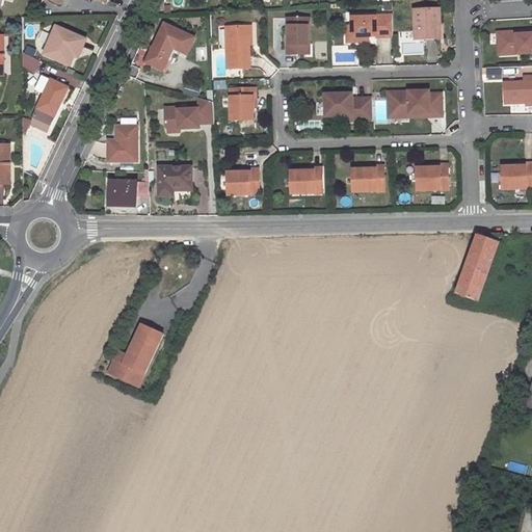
[(440,24),(439,9),(414,11),(415,42),(434,41),(433,24),(439,24),(440,24)]
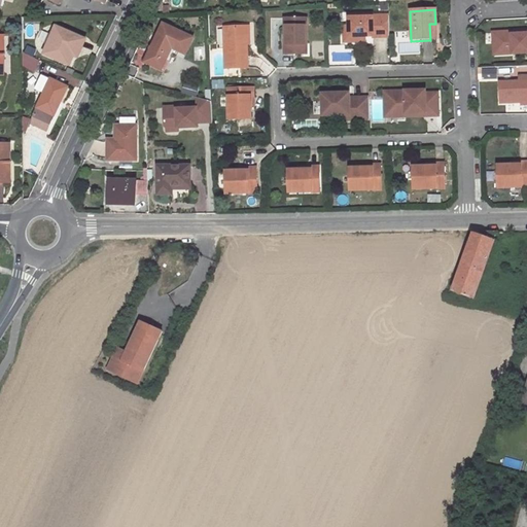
[(389,38),(389,16),(373,16),(373,14),(348,15),(349,27),(349,38),(365,37),(365,35),(373,34),(373,37),(373,38),(389,38)]
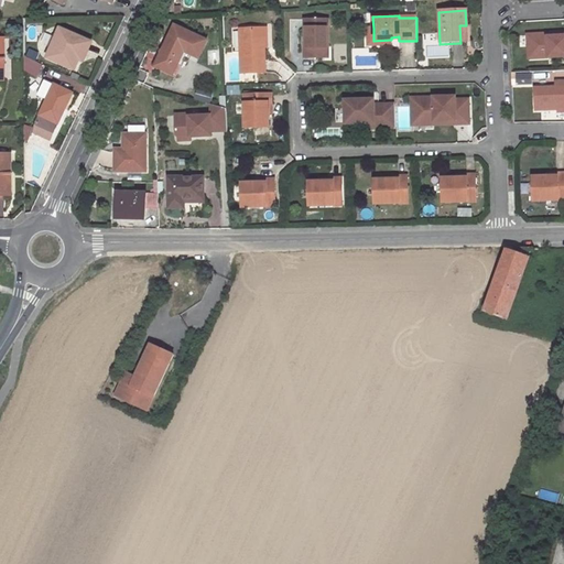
[(327,46),(328,20),(304,20),(304,38),(306,38),(306,42),(304,43),(304,57),(322,58),(322,46),(327,46)]
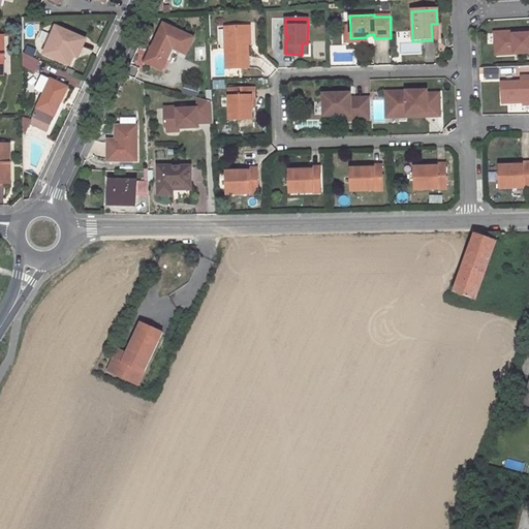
[(56,26),(44,54),(70,65),(83,38),(56,26)]
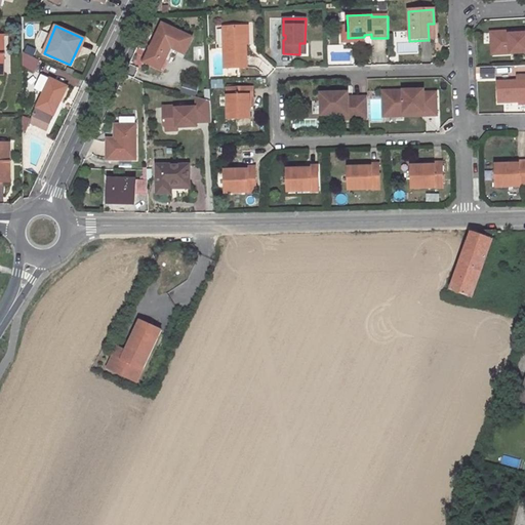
[(246,43),(245,26),(223,27),(225,68),(247,67),(246,43)]
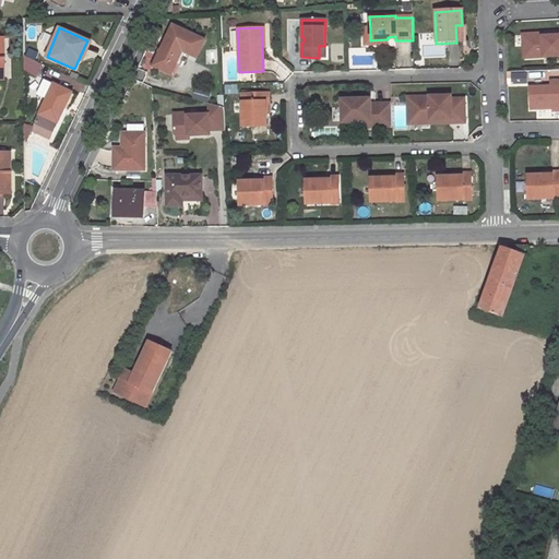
[(370,40),(370,28),(364,28),(365,46),(388,45),(388,39),(370,40)]
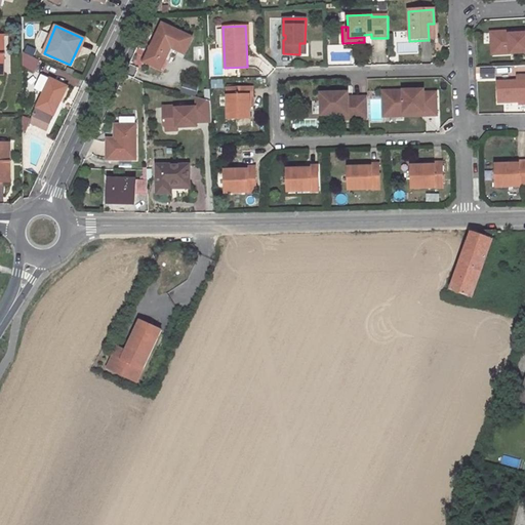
[(511,31),(492,32),(493,51),(511,50),(511,53),(524,51),(524,30),(520,31),(520,34),(511,34),(511,31)]
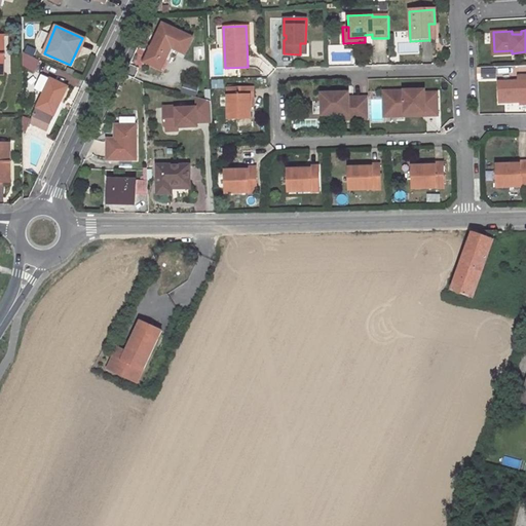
[(155,40),(145,62),(161,70),(172,47),(155,40)]
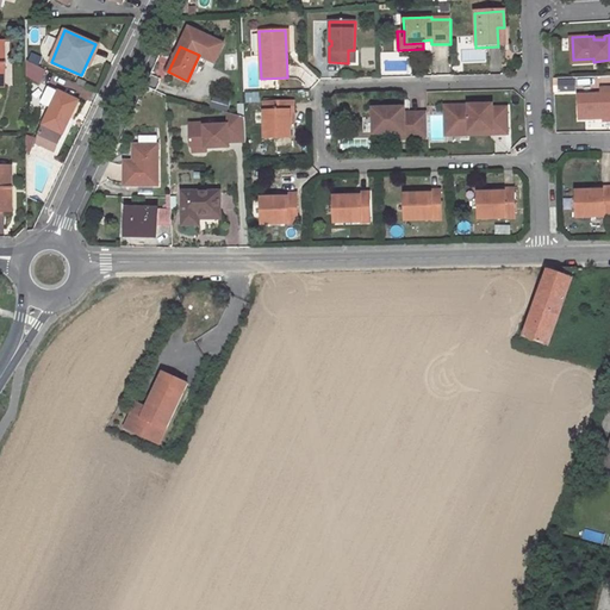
[(26,61),(26,78),(39,83),(45,69),(26,61)]
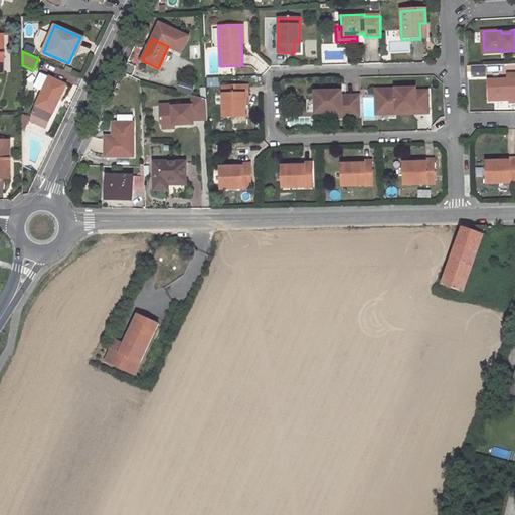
[(43,91),(36,105),(43,109),(36,124),(45,128),(65,86),(40,72),(34,86),(43,91)]
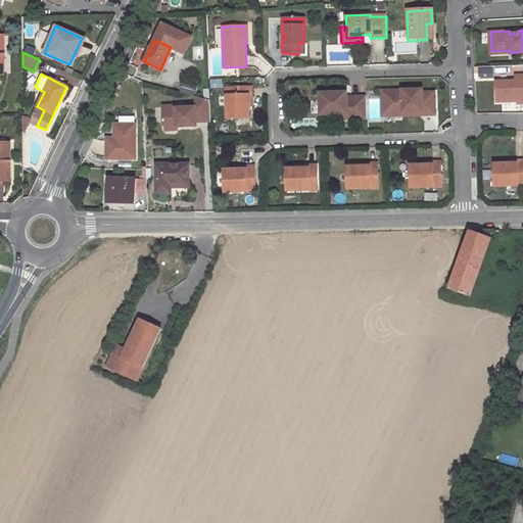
[(522,81),(515,82),(494,83),(495,103),(522,101),(522,81)]
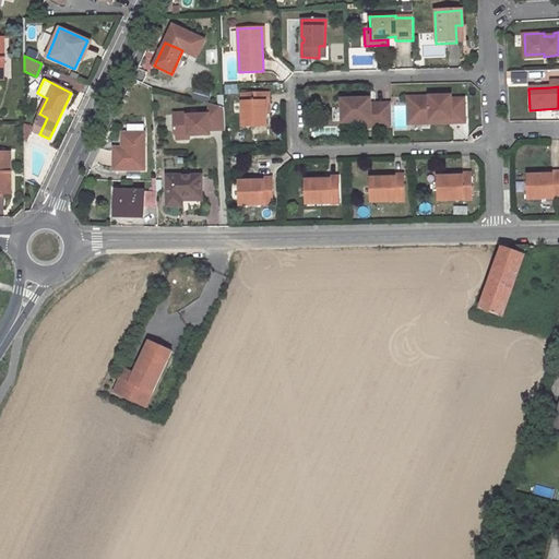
[(194,90),(192,99),(207,104),(210,93),(194,90)]
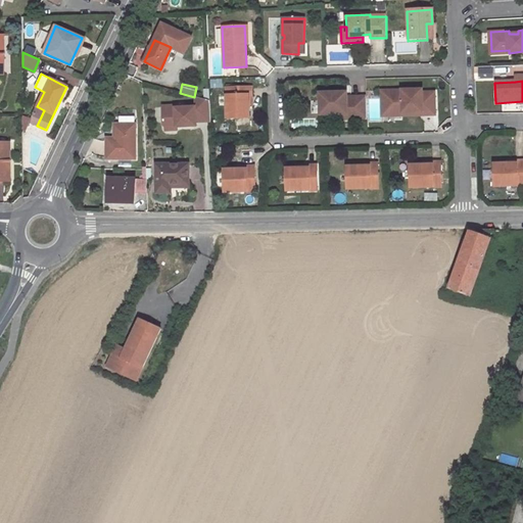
[(251,95),(250,87),(226,88),(227,117),(249,116),(248,96),(251,95)]
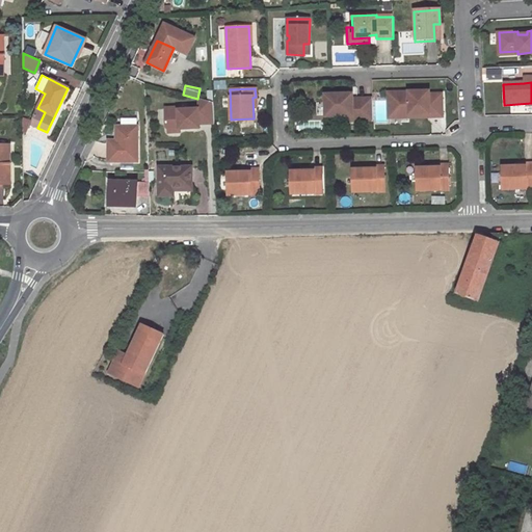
[(429,118),(443,117),(442,95),(428,96),(428,92),(393,94),(393,113),(409,112),(409,115),(429,115),(429,118)]
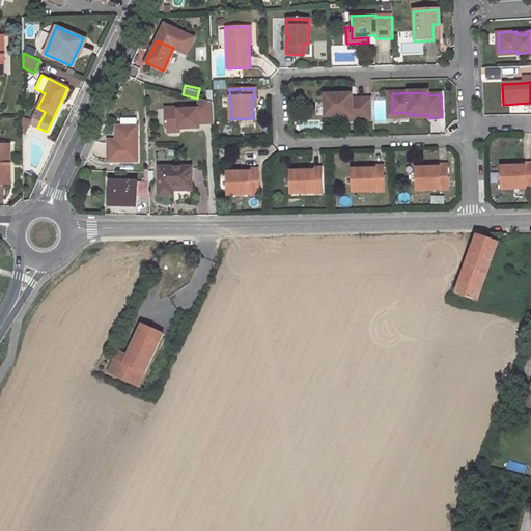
[(371,120),(370,98),(355,99),(355,100),(351,100),(351,93),(324,94),(324,116),(341,116),(341,121),(371,120)]
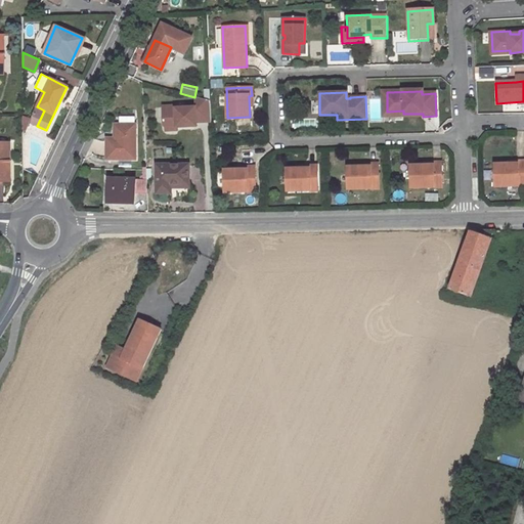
[(387,112),(387,92),(382,92),(382,119),(423,117),(423,114),(403,114),(403,111),(387,112)]
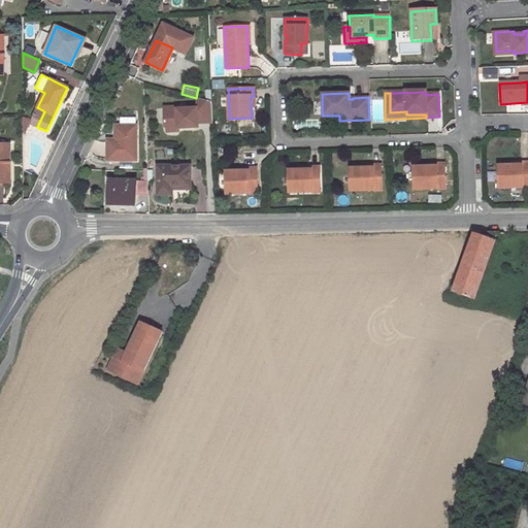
[(211,123),(211,102),(196,98),(196,108),(176,109),(176,106),(163,107),(163,127),(165,129),(177,128),(197,128),(197,124),(211,123)]
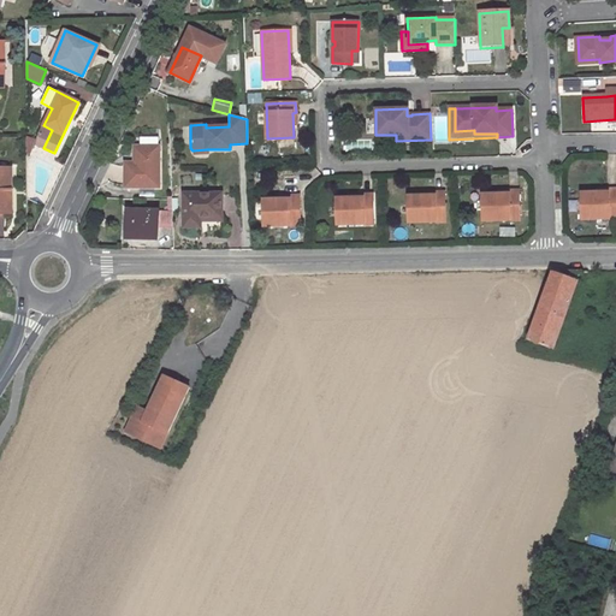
[(516,153),(516,137),(499,138),(499,154),(516,153)]
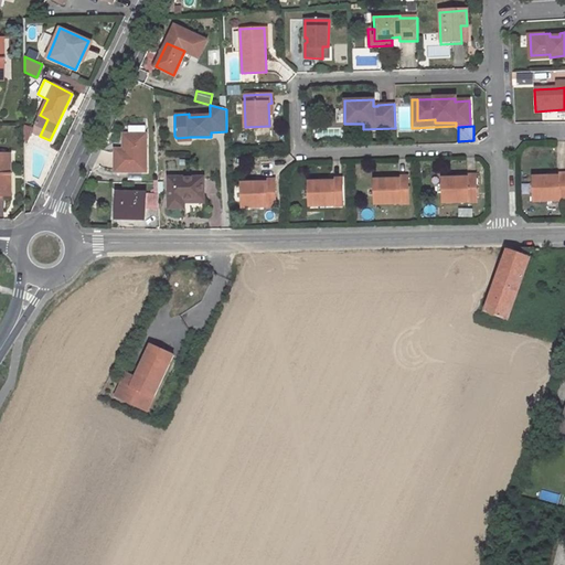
[(146,135),(125,135),(125,152),(116,151),(116,172),(146,171),(146,135)]
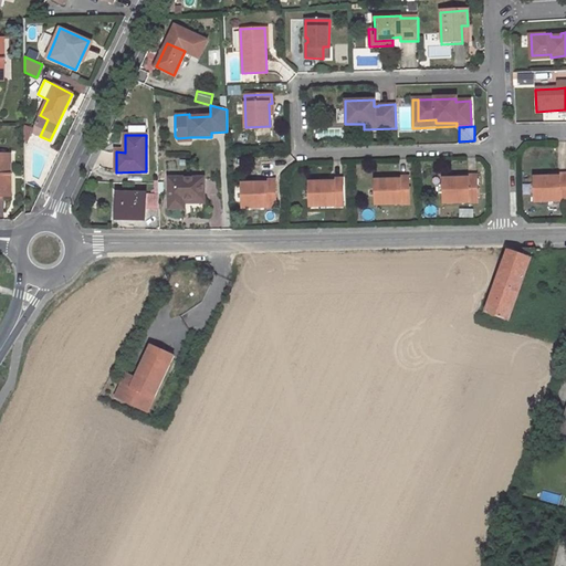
[(10,155),(0,154),(0,195),(8,196),(7,176),(10,175),(10,155)]
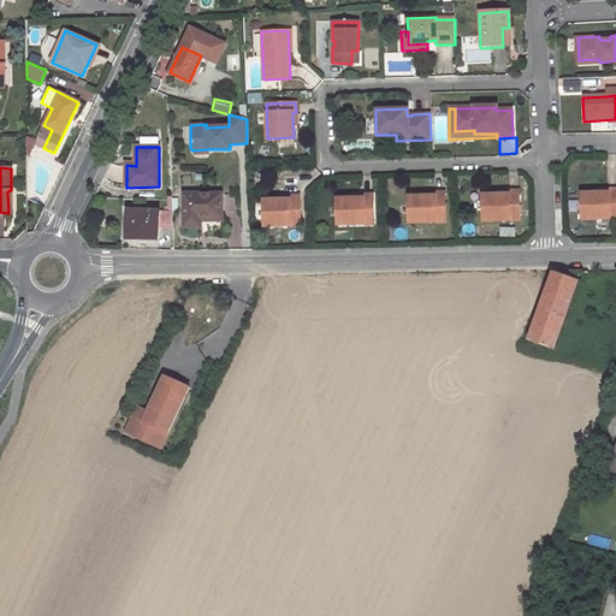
[(615,219),(615,189),(606,190),(606,194),(581,194),(582,220),(615,219)]
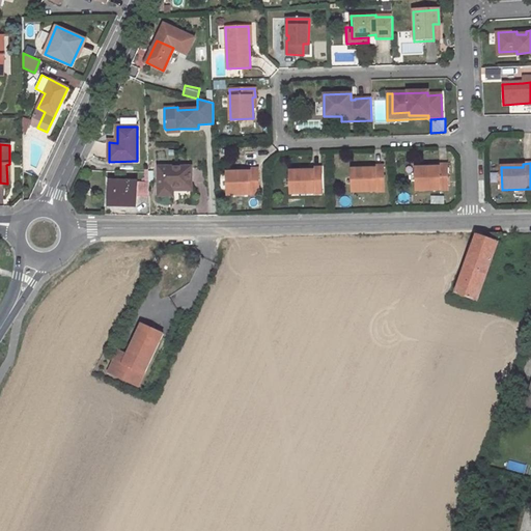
[(437,168),(416,168),(416,191),(446,190),(445,165),(437,165),(437,168)]
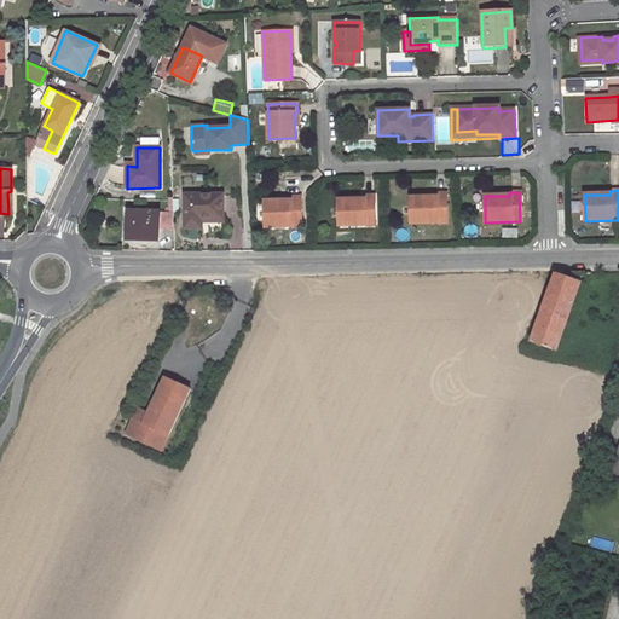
[(201,224),(201,218),(223,218),(221,195),(186,196),(186,227),(202,227),(201,224)]
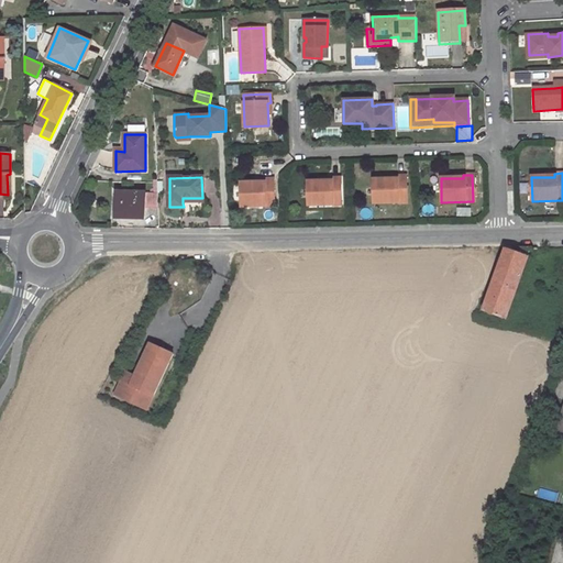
[(396,179),(373,180),(373,205),(405,203),(404,177),(395,177),(396,179)]
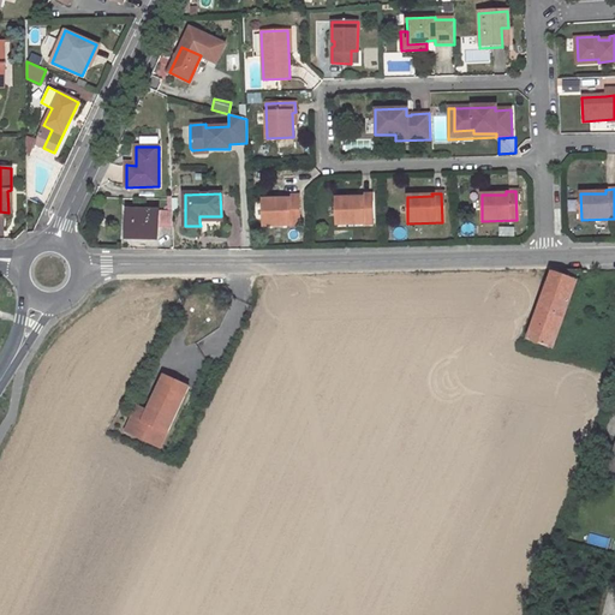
[(360,198),(335,199),(335,225),(370,225),(370,195),(359,196),(360,198)]
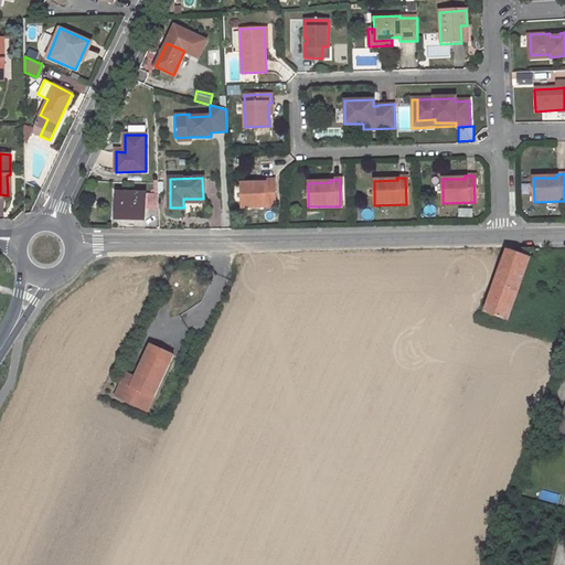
[(273,208),(273,181),(263,181),(263,183),(241,184),(241,209),(273,208)]
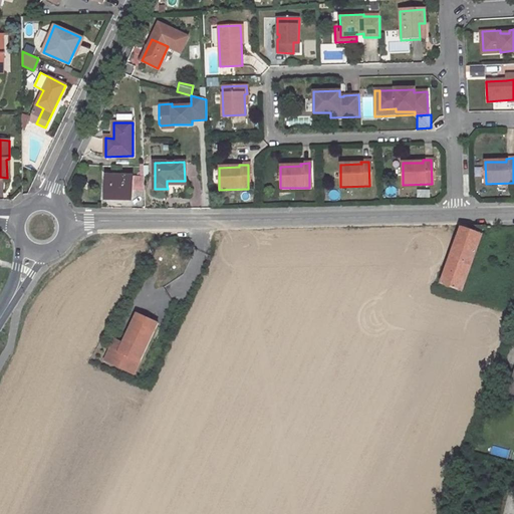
[(105,176),(105,198),(133,199),(133,189),(145,190),(144,177),(105,176)]
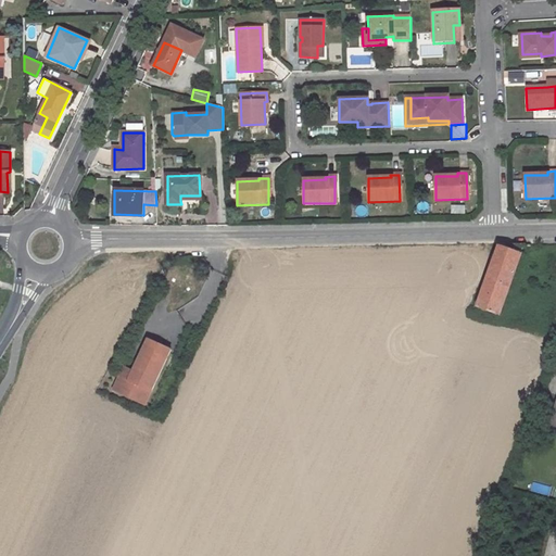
[(498,245),(498,247),(521,255),(525,245),(498,245)]
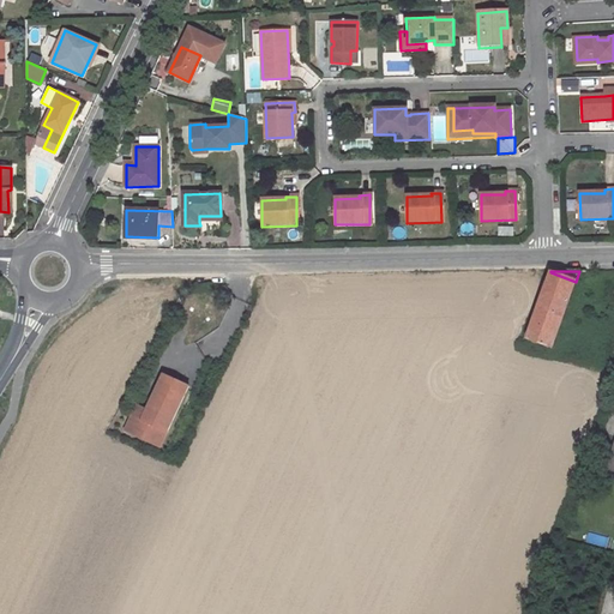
[(551,272),(527,339),(551,349),(576,282),(551,272)]
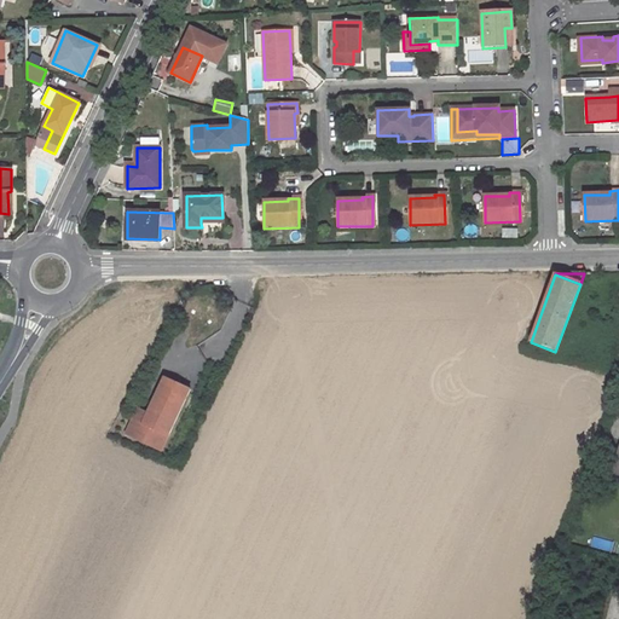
[(131,427),(165,445),(197,386),(171,371),(152,406),(148,416),(139,411),(131,427)]
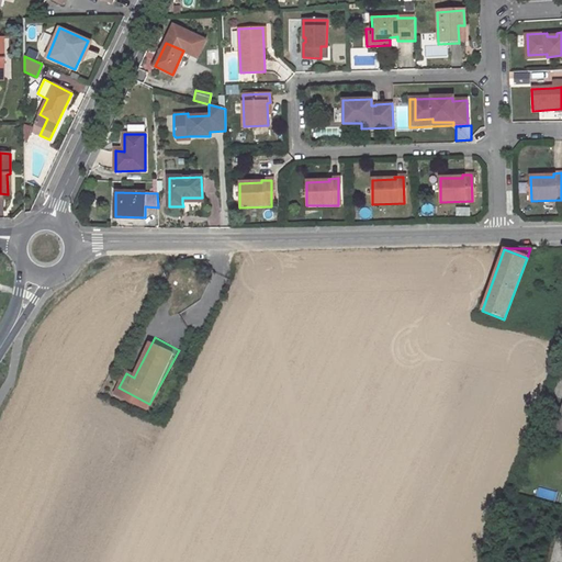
[(138,369),(131,364),(126,373),(134,378),(138,369)]
